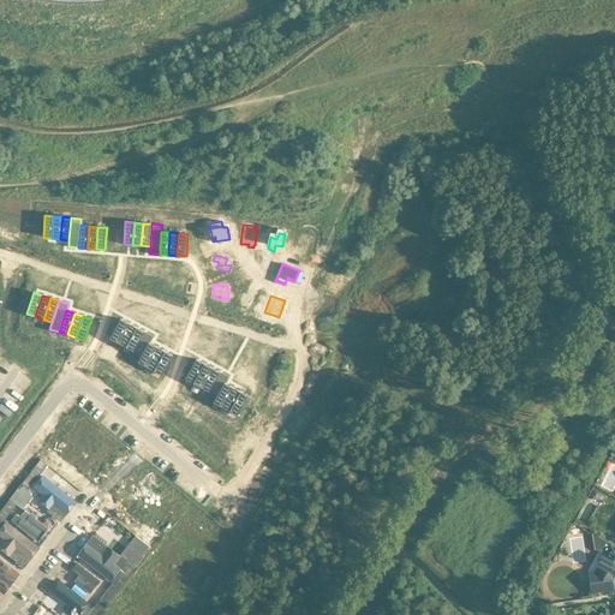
[(121,318),(111,338),(118,342),(129,322),(121,318)]
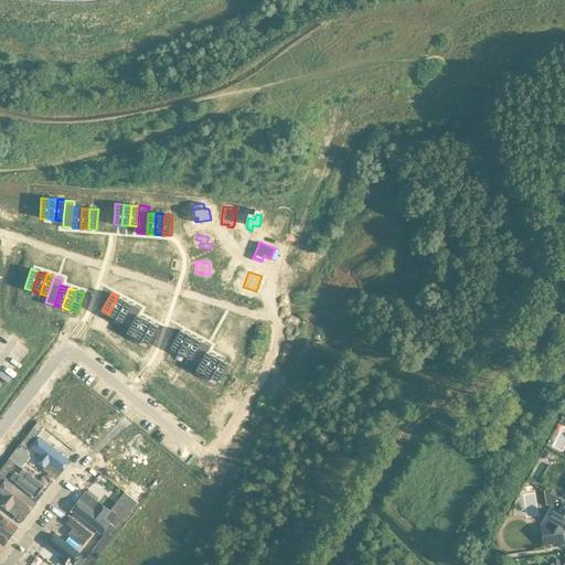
[(118,296),(108,315),(115,318),(125,300),(118,296)]
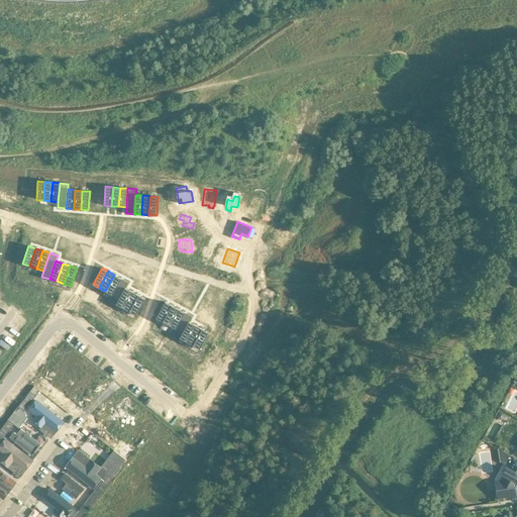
[(114,275),(105,291),(112,295),(121,279),(114,275)]
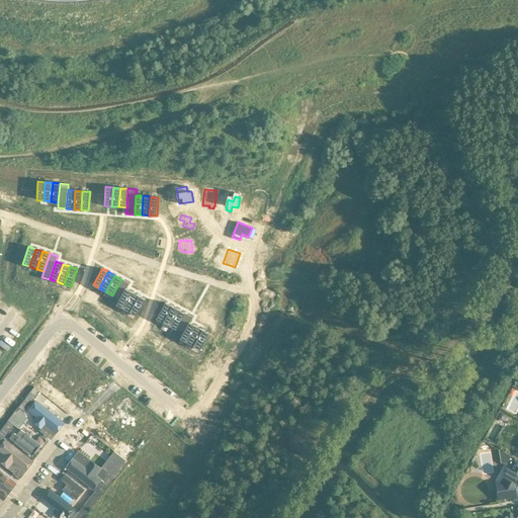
[(112,295),(109,300),(116,305),(125,288),(128,283),(121,279),(112,295)]
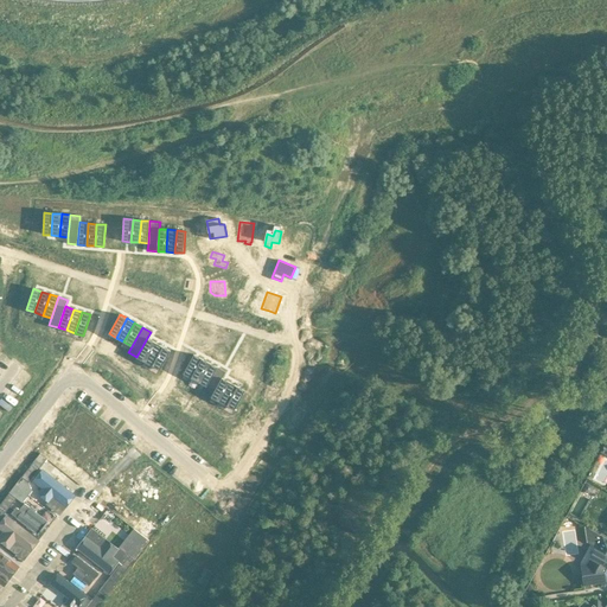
[(147,338),(136,357),(145,362),(155,342),(147,338)]
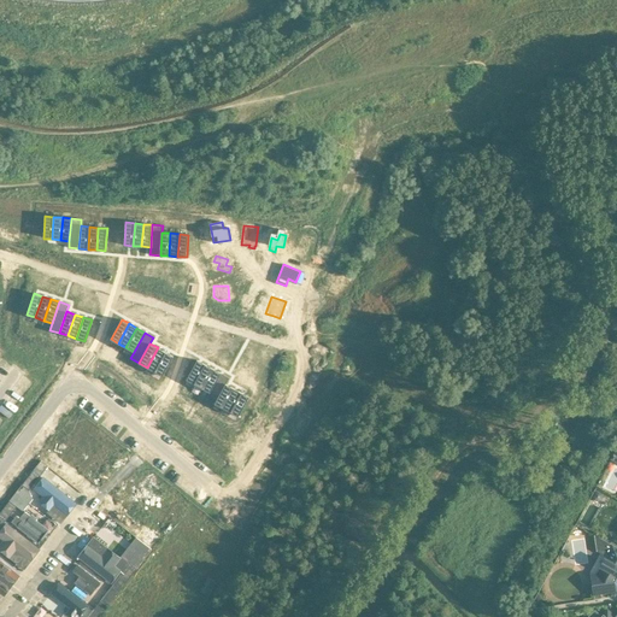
[(158,347),(147,368),(154,371),(165,352),(158,347)]
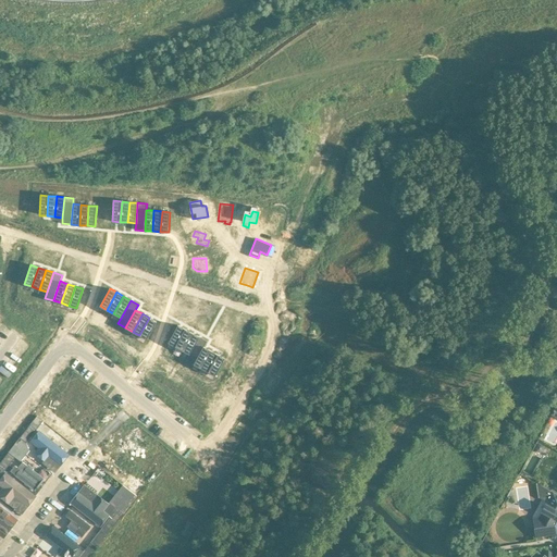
[(149,318),(139,335),(147,339),(157,321),(149,318)]
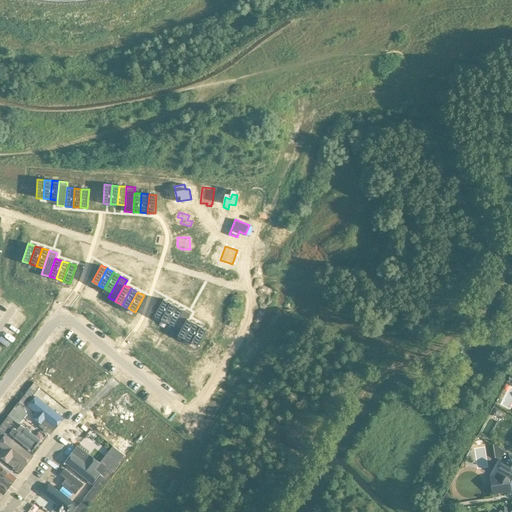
[(164,299),(155,315),(161,318),(170,302),(164,299)]
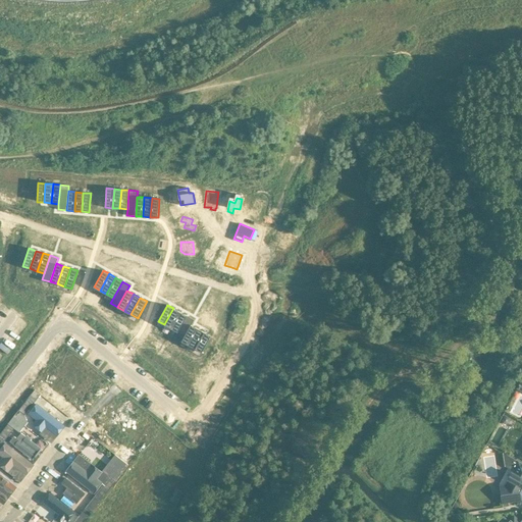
[(173,308),(164,324),(170,328),(179,312),(173,308)]
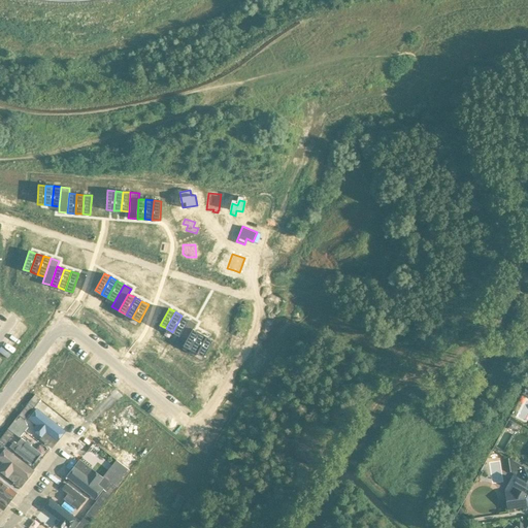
[(182,316),(172,332),(179,336),(189,319),(182,316)]
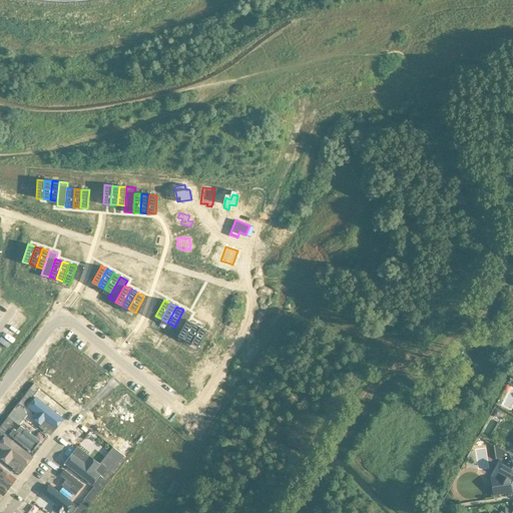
[(174,327),(171,332),(178,336),(187,319),(190,314),(183,310),(174,327)]
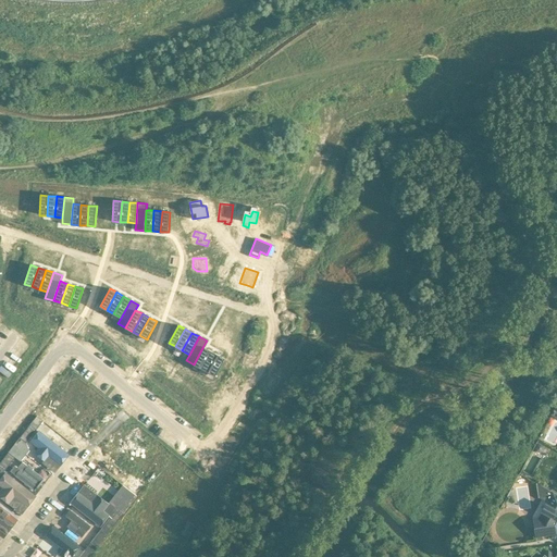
[(203,346),(194,364),(201,368),(211,350),(203,346)]
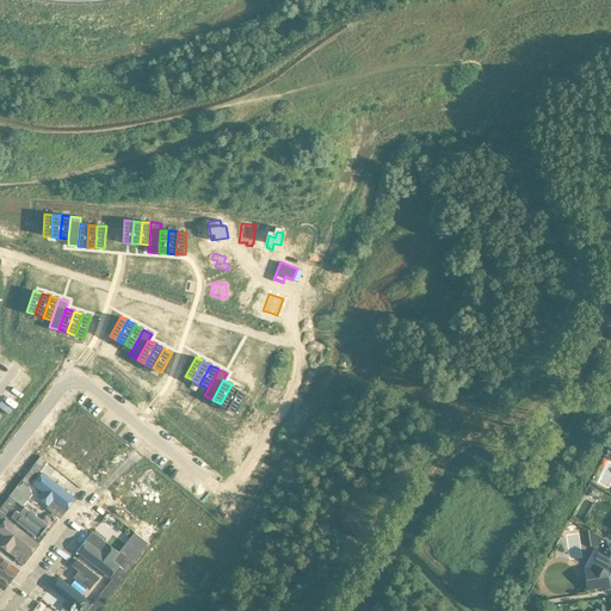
[(232,384),(221,403),(228,408),(239,388),(232,384)]
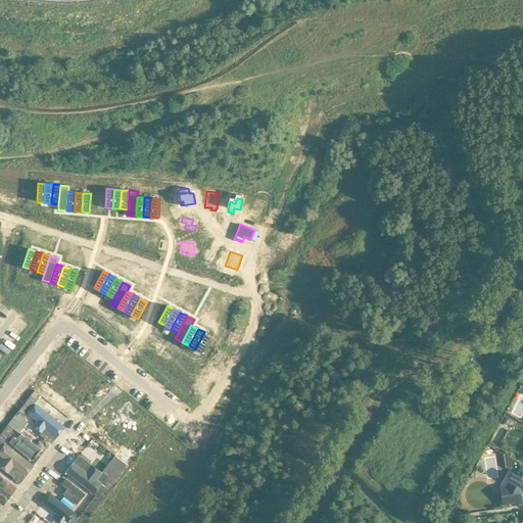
[(204,332),(195,349),(202,352),(211,336),(204,332)]
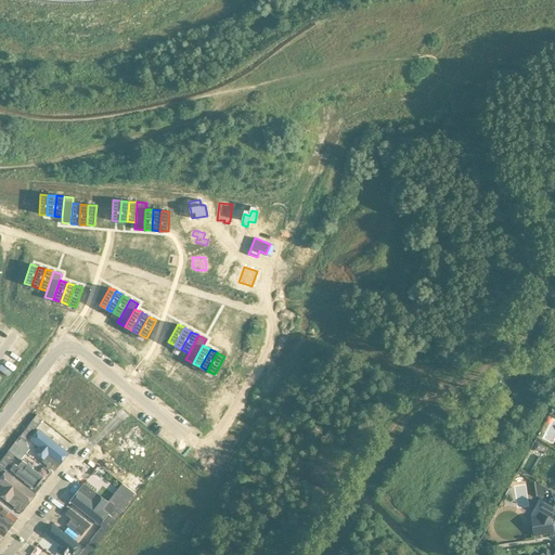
[(112,420),(119,404),(114,402),(106,417),(112,420)]
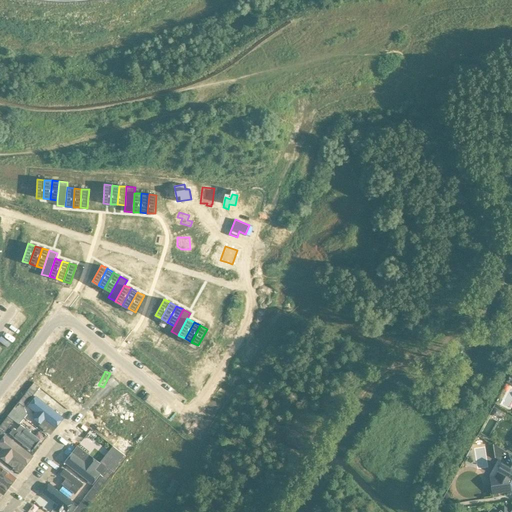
[(28,390),(34,395),(40,387),(34,382),(28,390)]
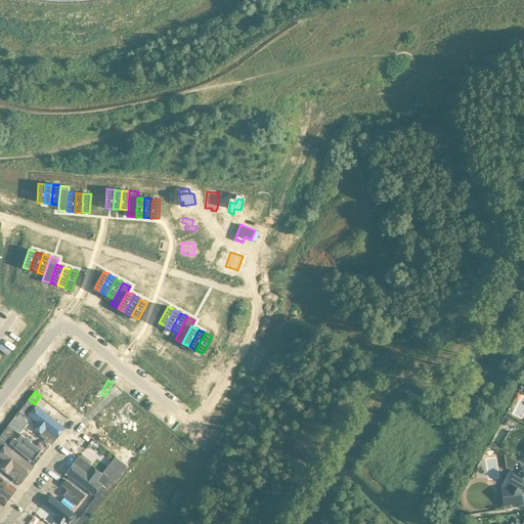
[(29,399),(13,419),(25,427),(28,423),(26,416),(35,404),(29,399)]
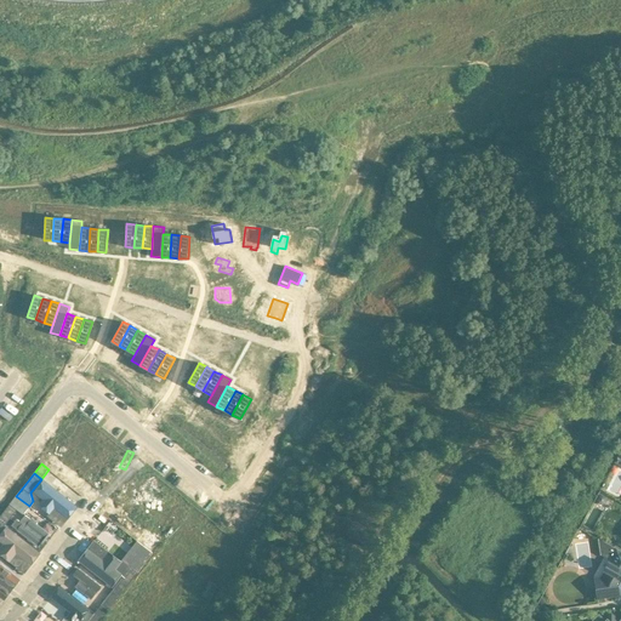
[(55,508),(68,519),(78,508),(43,482),(34,493),(44,501),(39,506),(50,514),(55,508)]
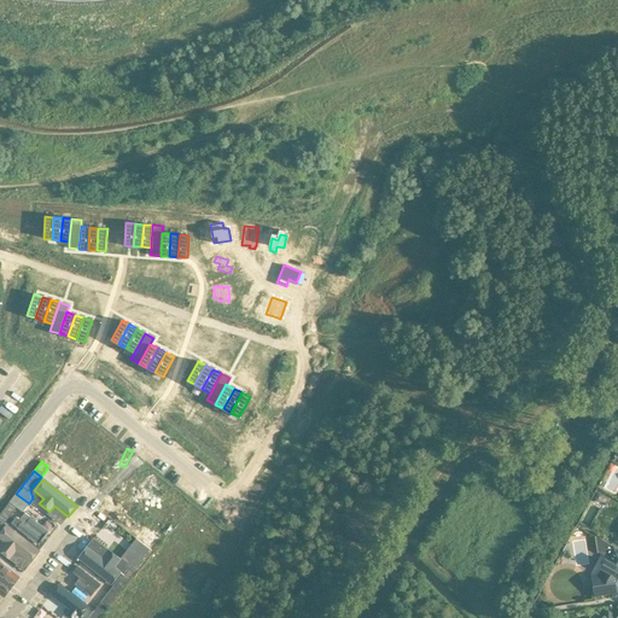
[(10,502),(0,513),(0,517),(6,522),(17,507),(23,512),(29,503),(16,494),(15,495),(10,502)]
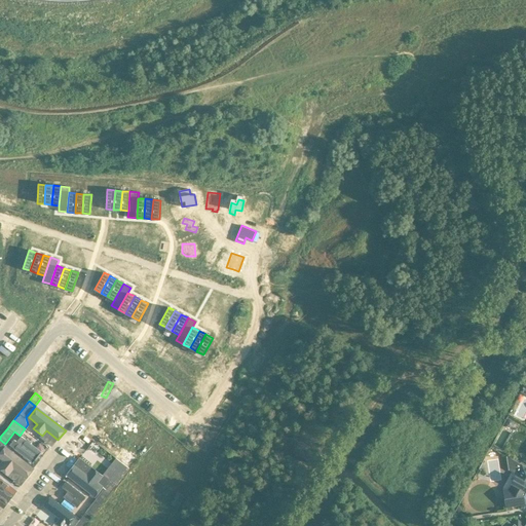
[(14,450),(34,464),(43,453),(26,441),(22,447),(19,445),(14,450)]
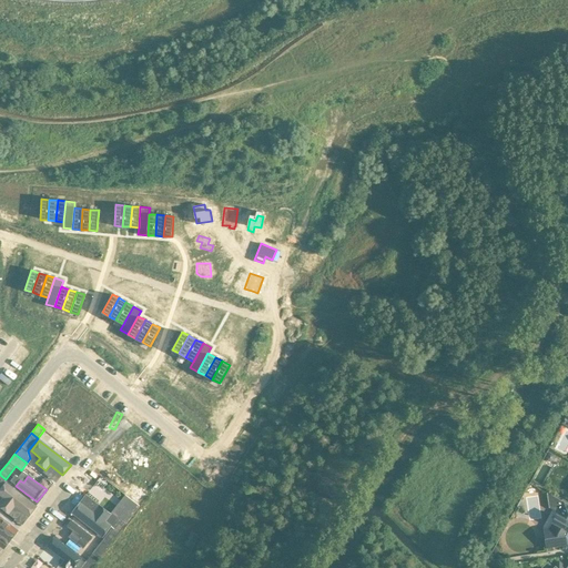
[(16,508),(28,518),(37,507),(7,483),(0,490),(0,496),(4,500),(0,505),(0,507),(10,515),(16,508)]
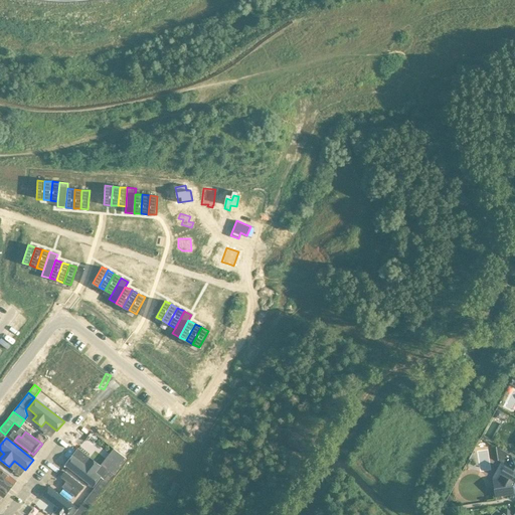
[(108,470),(94,489),(100,494),(114,475),(127,459),(114,449),(102,465),(108,470)]
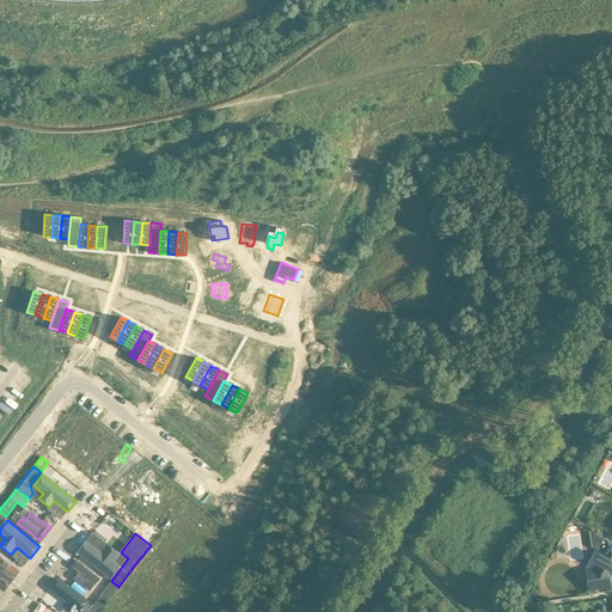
[(77,554),(110,579),(120,565),(114,562),(120,554),(108,544),(103,550),(89,539),(77,554)]
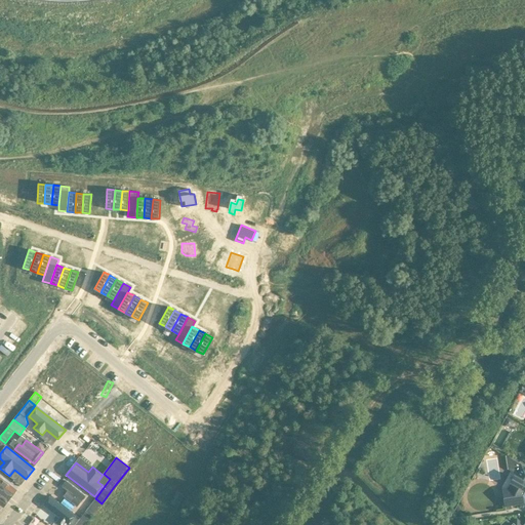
[(511,471),(501,487),(502,490),(505,505),(511,503),(524,501),(524,465),(521,463),(516,474),(511,471)]
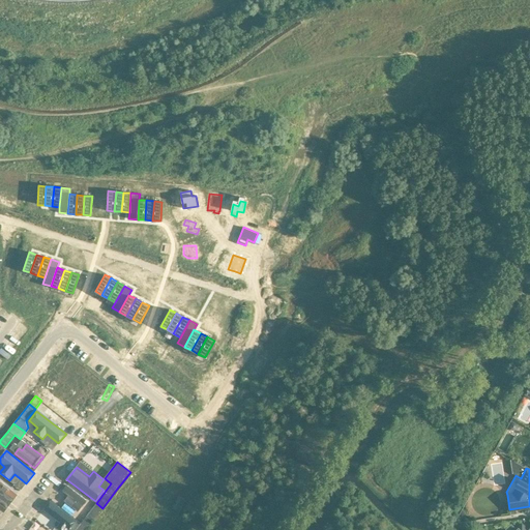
[(63,502),(78,513),(87,501),(66,486),(62,492),(68,497),(63,502)]
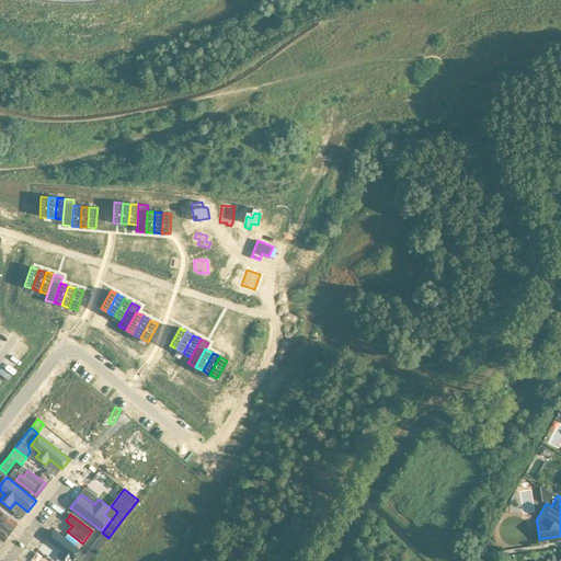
[(0,537),(4,541),(11,533),(0,524),(0,537)]
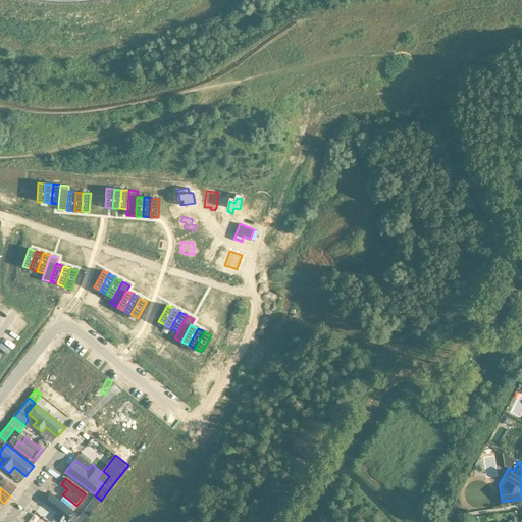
[(54,520),(56,521),(63,521),(65,520),(68,521),(69,521),(76,514),(50,493),(43,504),(57,515),(54,520)]
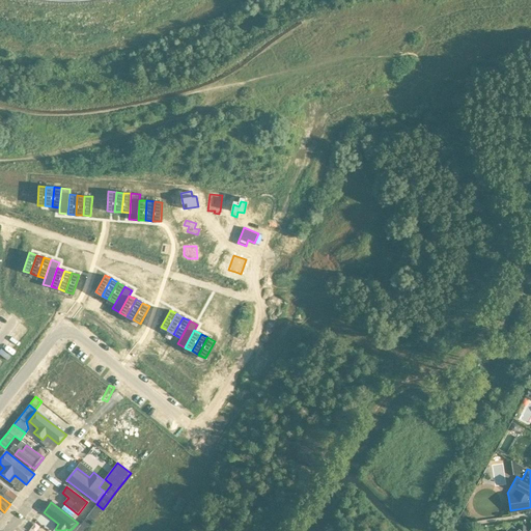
[(96,504),(81,524),(87,529),(103,509),(96,504)]
